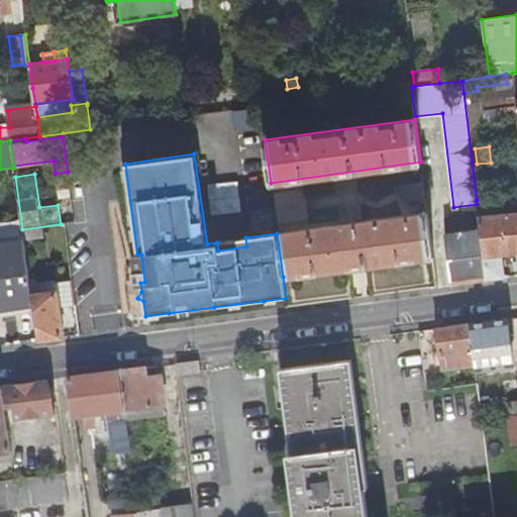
[(65,224),(74,222),(69,182),(55,184),(58,205),(61,224),(65,224)]
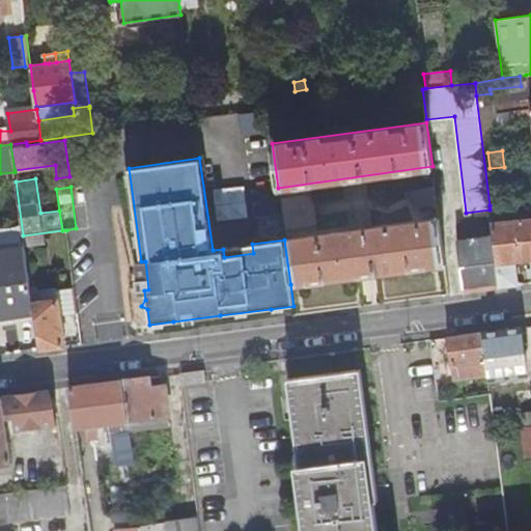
[(437,203),(435,187),(414,190),(416,205),(437,203)]
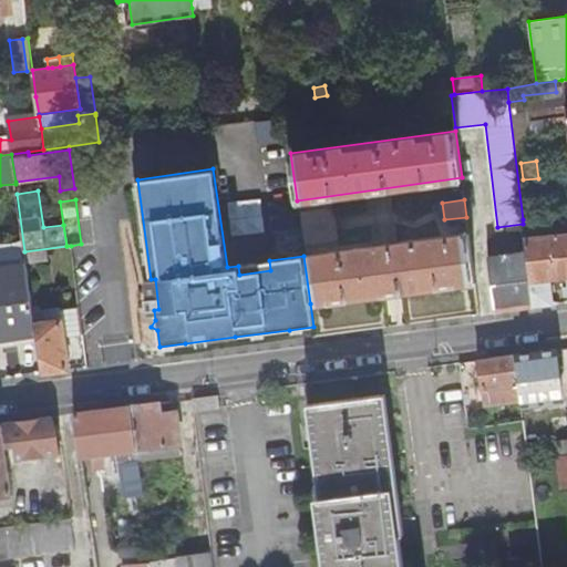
[(333,207),(298,210),(302,244),(338,239),(333,207)]
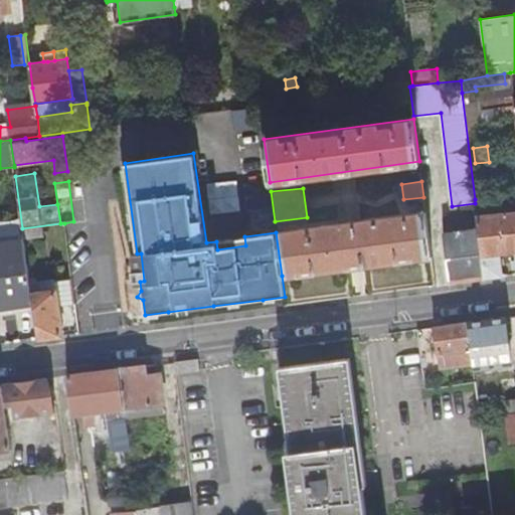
[(514,209),(476,214),(478,228),(484,280),(502,277),(499,253),(514,251),(514,261),(511,262),(512,270),(514,269),(514,209)]
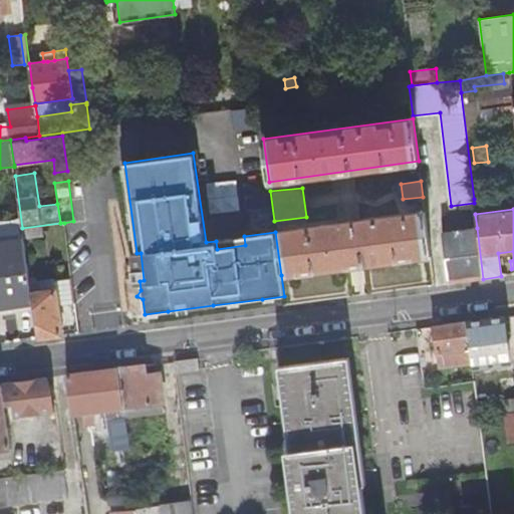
[(281,275),(431,255),(425,211),(275,232),(281,275)]
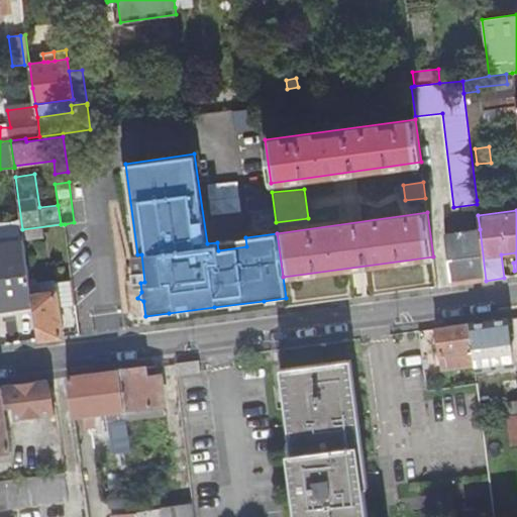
[(444,234),(450,285),(486,281),(480,229),(444,234)]
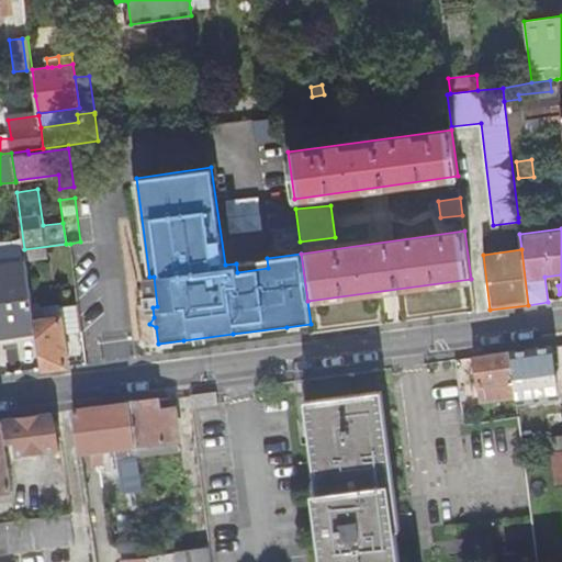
[(0,343),(36,339),(33,312),(27,266),(0,268),(0,343)]
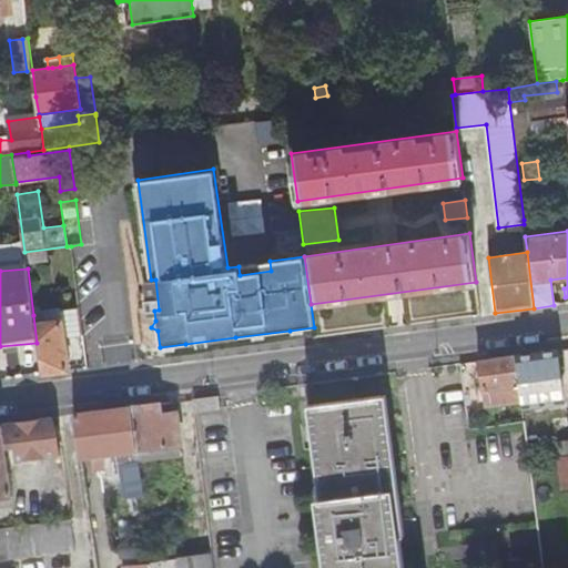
[(59,372),(69,371),(64,338),(83,335),(80,308),(33,315),(37,343),(41,374),(59,372)]
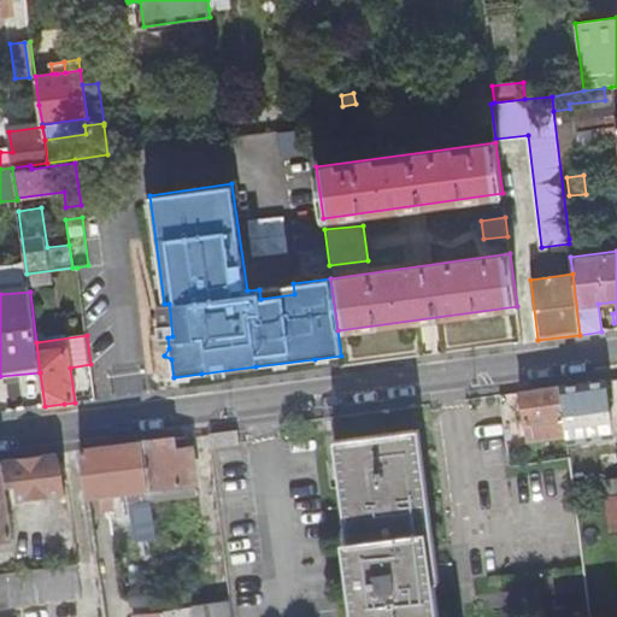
[(606,411),(603,381),(579,383),(558,387),(563,417),(606,411)]
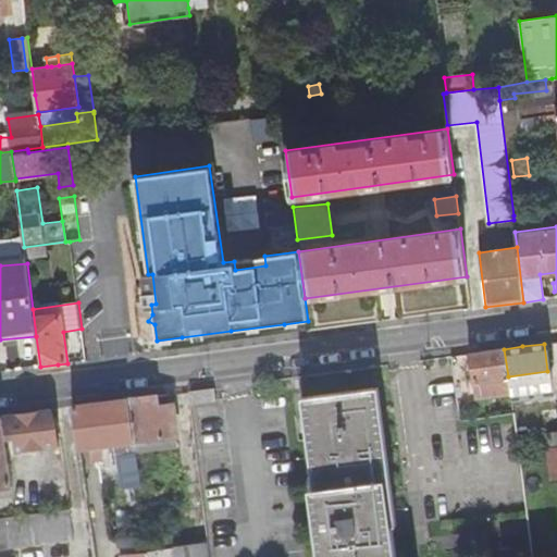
[(481,351),(470,354),(475,397),(510,392),(508,376),(504,349),(481,351)]
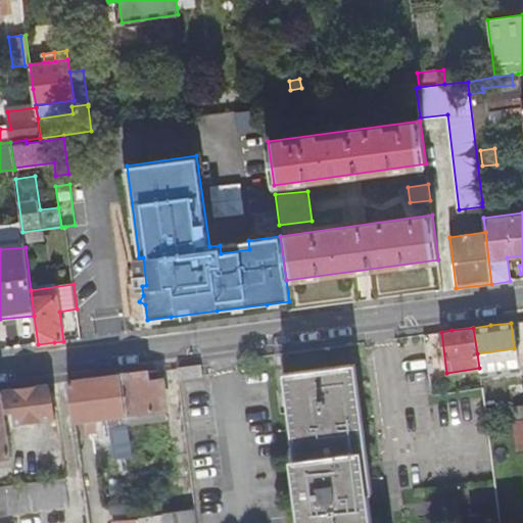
[(477,353),(479,368),(480,376),(517,371),(514,348),(477,353)]
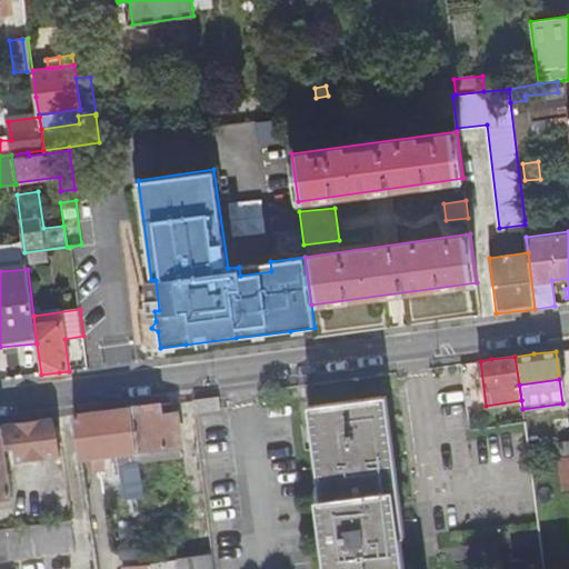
[(219,409),(218,396),(211,397),(192,399),(195,412),(219,409)]
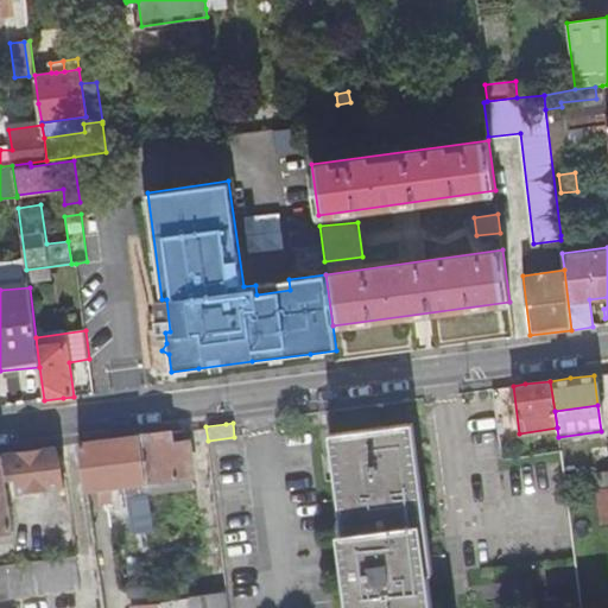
[(431,607),(428,574),(431,572),(410,424),(328,435),(342,533),(339,533),(347,607),(431,607)]
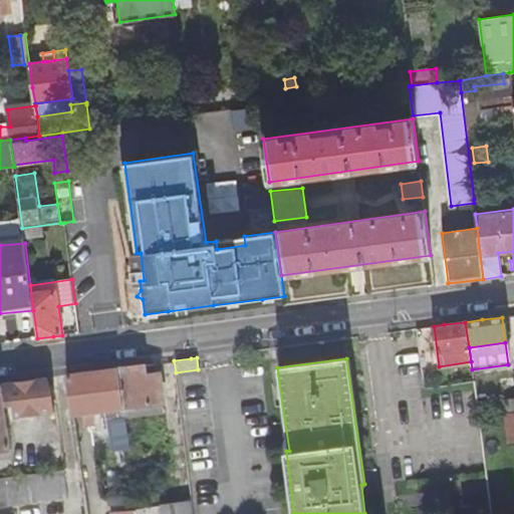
[(143,365),(117,368),(123,417),(164,413),(159,373),(144,375),(143,365)]
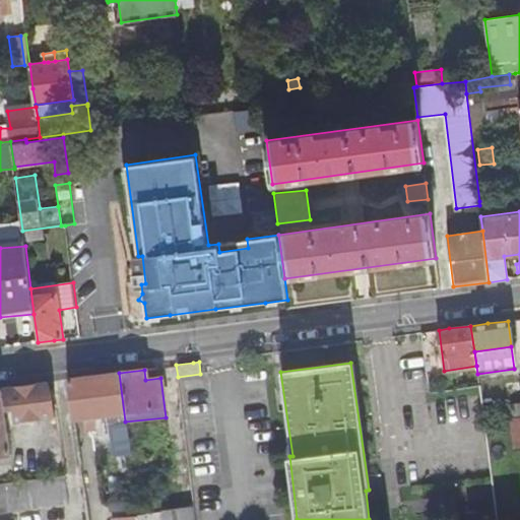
[(125,421),(119,373),(103,375),(88,377),(67,380),(73,419),(85,418),(87,430),(95,429),(98,416),(111,414),(112,425),(114,437),(116,455),(129,453),(127,433),(125,421)]
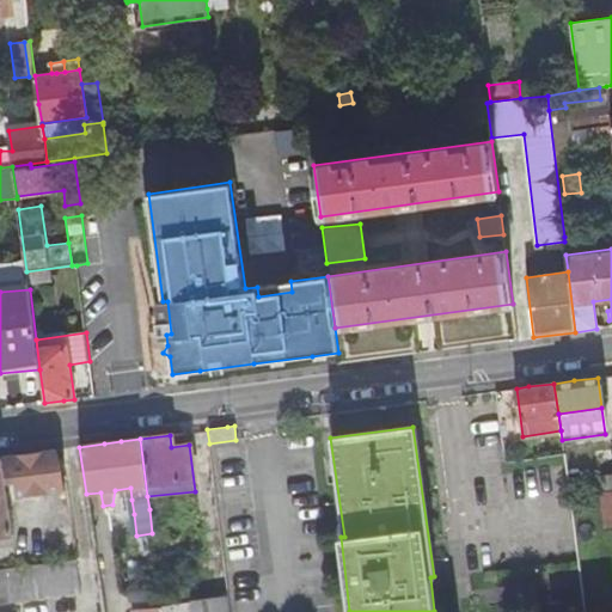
[(5,483),(16,482),(17,495),(65,489),(59,450),(22,454),(0,457),(0,536),(12,534),(5,483)]
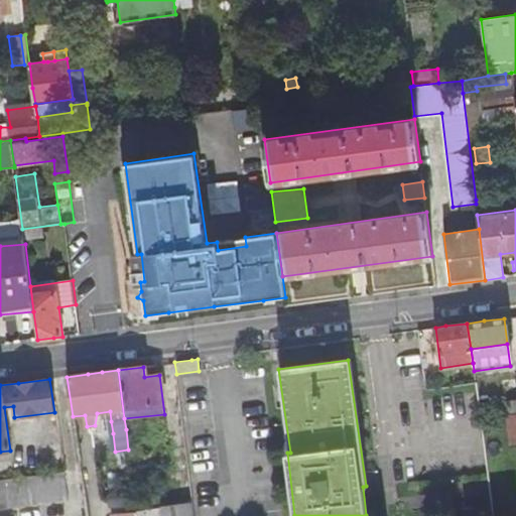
[(515,379),(501,381),(510,446),(515,445),(515,379)]
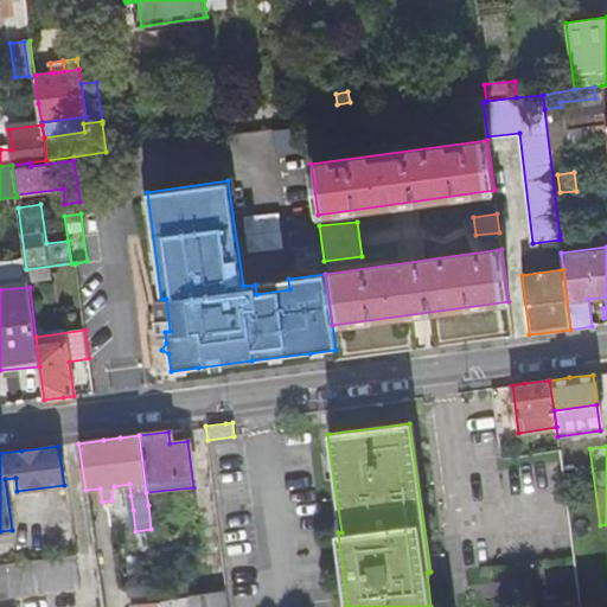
[(193,487),(146,492),(148,505),(195,498),(193,487)]
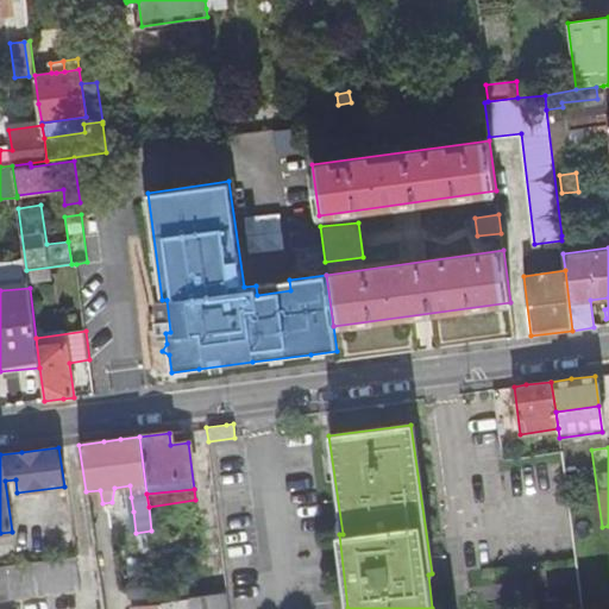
[(0,601),(79,590),(74,556),(0,564),(0,601)]
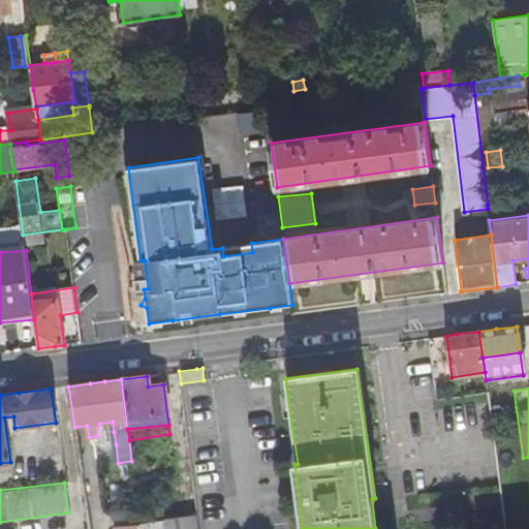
[(192,528),(191,517),(163,521),(164,528),(192,528)]
